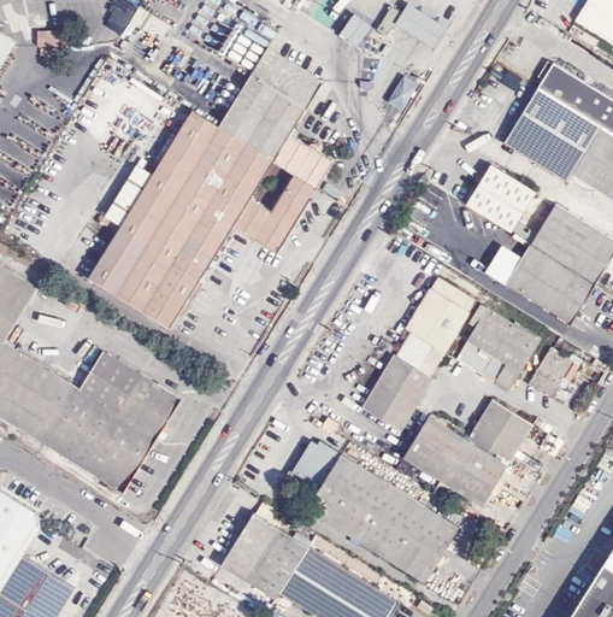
[(612,43),(612,0),(581,0),(570,17),(612,43)]
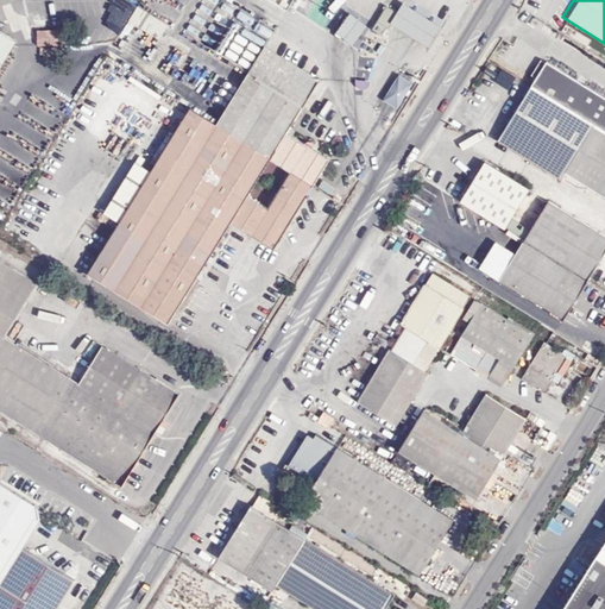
[(134,1),(125,17),(155,37),(164,20),(134,1)]
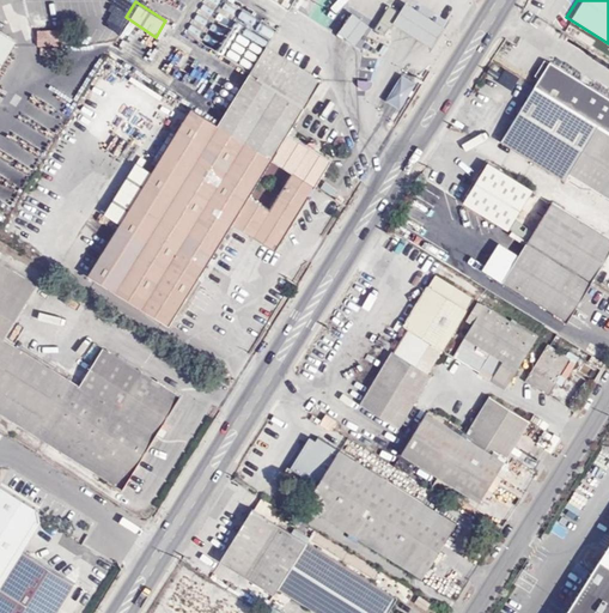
[(397,12),(391,24),(431,48),(443,26),(405,2),(397,12)]
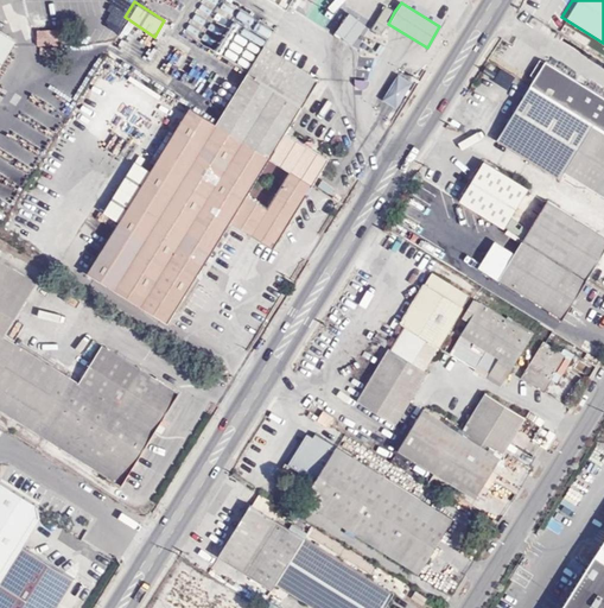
[(381,36),(388,24),(394,12),(385,6),(370,30),(381,36)]
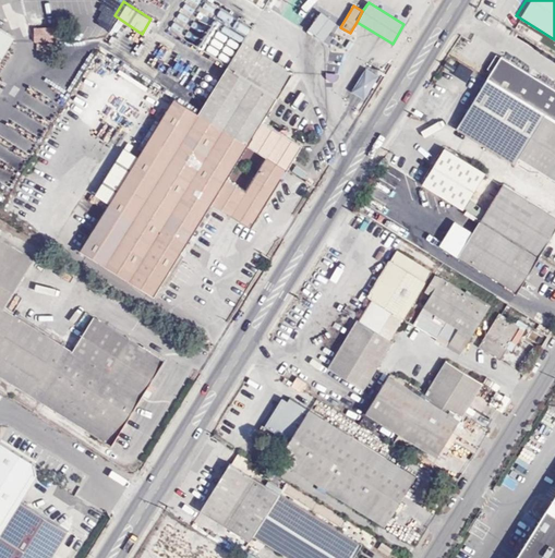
[(336,22),(320,12),(308,31),(324,40),(336,22)]
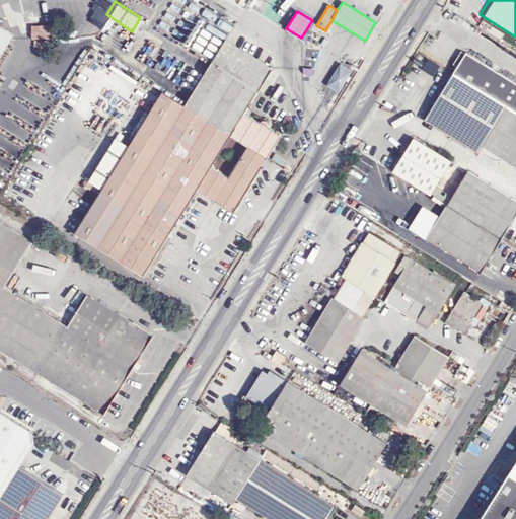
[(43,40),(44,24),(29,24),(28,39),(43,40)]
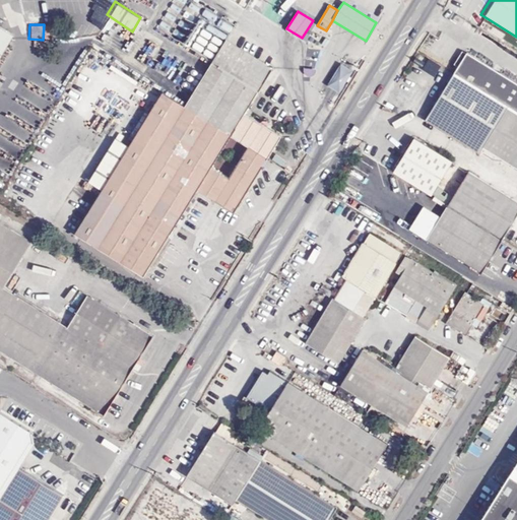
[(213,61),(260,89),(272,69),(225,40),(213,61)]
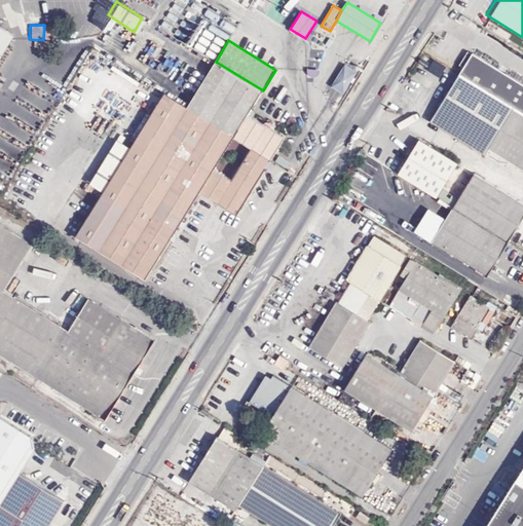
[(522,83),(473,52),(459,74),(513,107),(522,112),(522,83)]
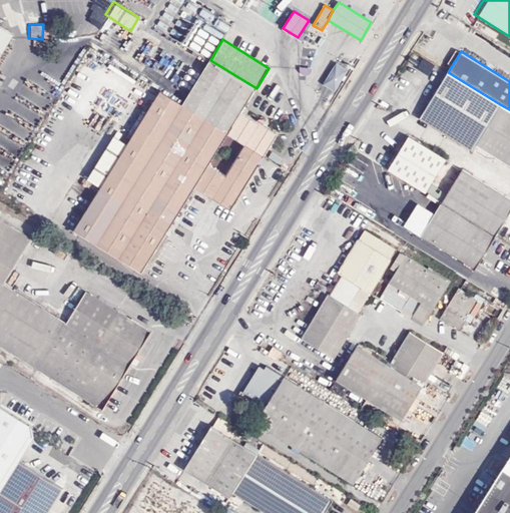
[(189,92),(271,144),(279,130),(243,109),(257,88),(210,60),(189,92)]
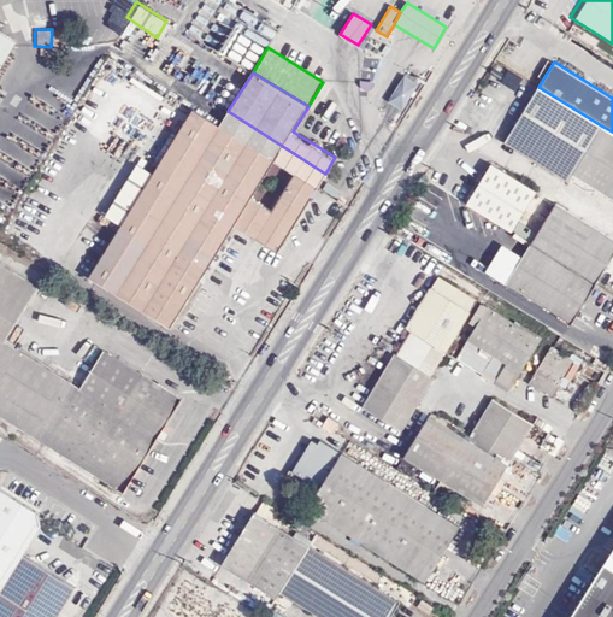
[(504,142),(567,183),(571,176),(601,125),(538,87),(504,142)]
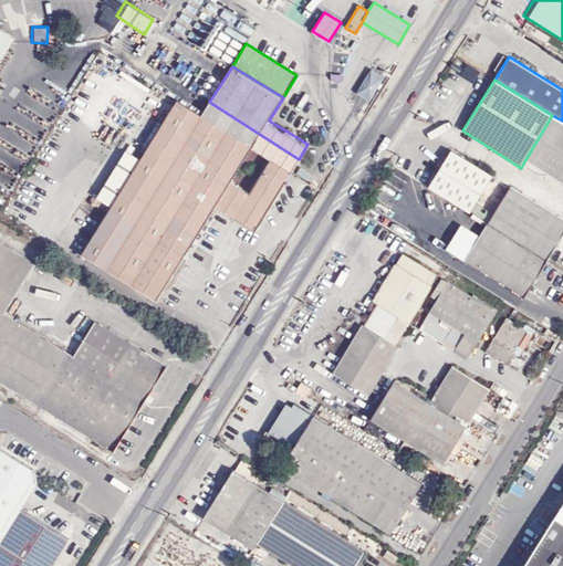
[(254,231),(290,174),(268,160),(247,195),(229,182),(250,148),(200,117),(177,103),(176,102),(141,160),(125,150),(96,198),(112,207),(82,254),(157,301),(215,207),(254,231)]
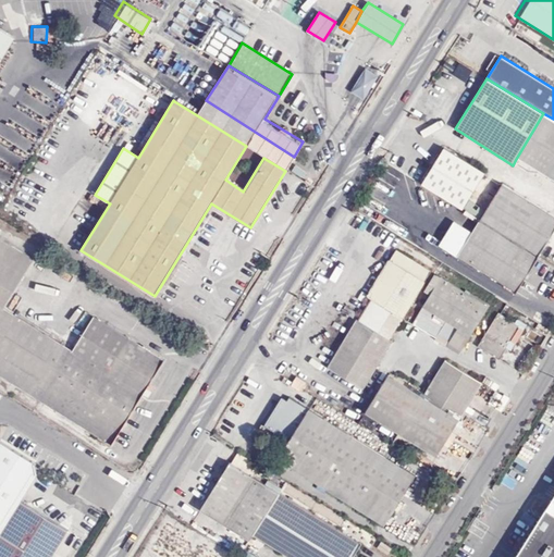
[(263,158),(285,171),(294,157),(206,100),(197,115),(246,146),(265,157),(263,158)]
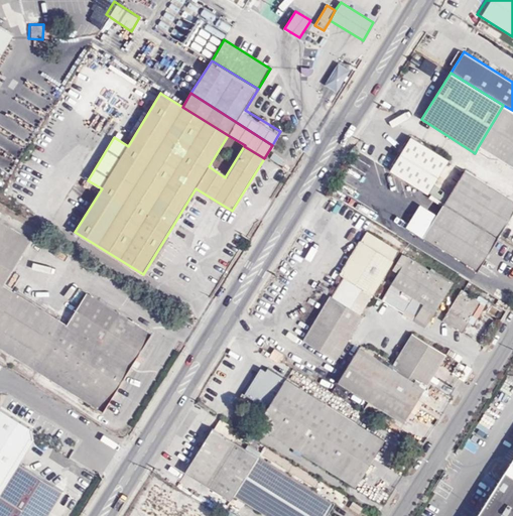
[(512,168),(512,110),(503,105),(478,147),(512,168)]
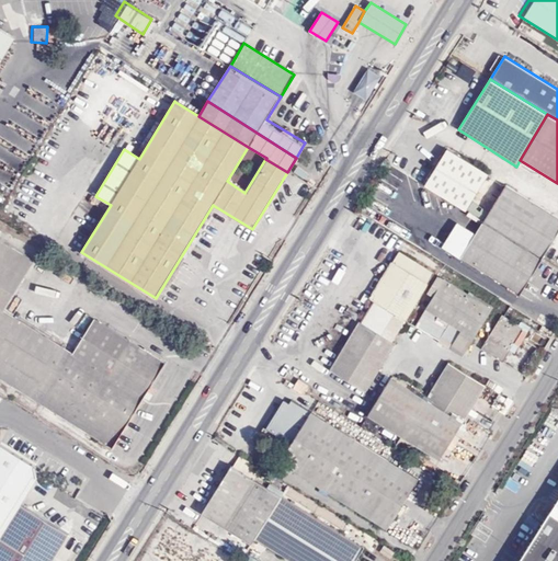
[(446,145),(422,183),(464,209),(488,170),(446,145)]
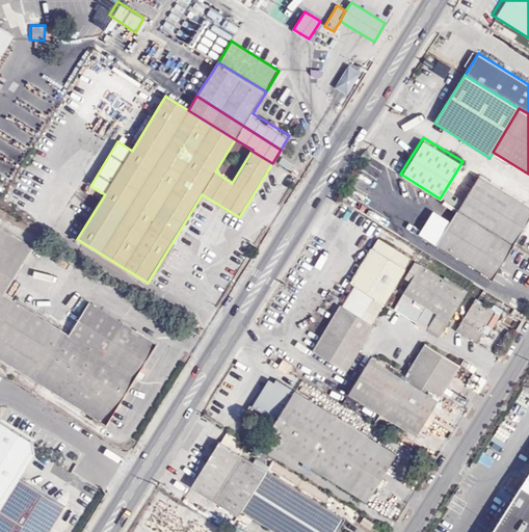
[(232,183),(252,151),(235,139),(215,171),(232,183)]
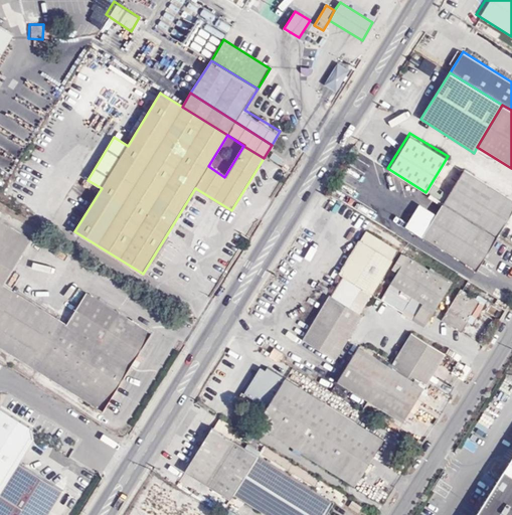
[(227,135),(243,146),(244,145),(227,135)]
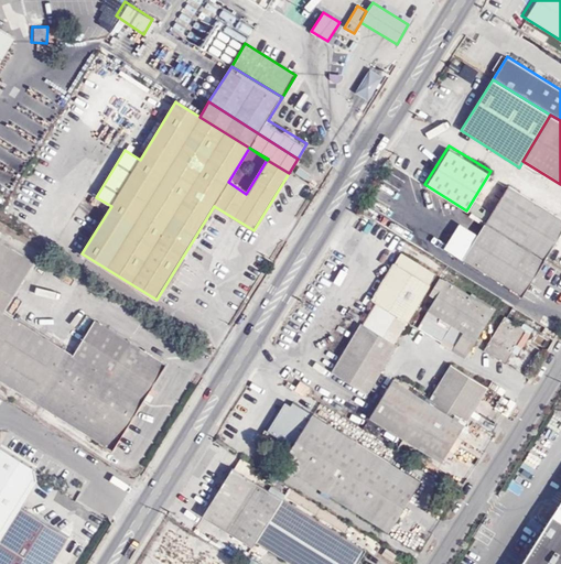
[(484,221),(542,258),(560,227),(560,216),(507,183),(484,221)]
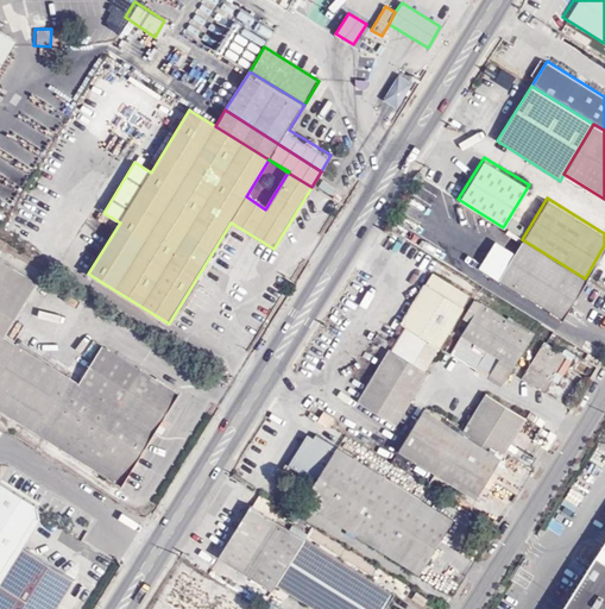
[(561,316),(585,278),(522,239),(511,256),(500,251),(492,263),(502,270),(497,276),(561,316)]
